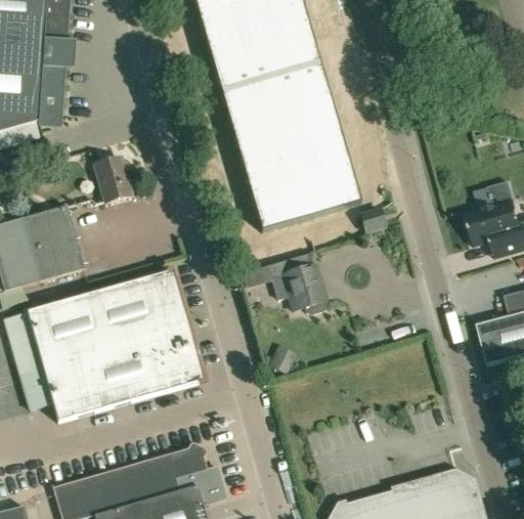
[(0,0),(0,128),(38,118),(39,111),(59,112),(63,65),(42,62),(44,38),(66,39),(68,0),(0,0)]
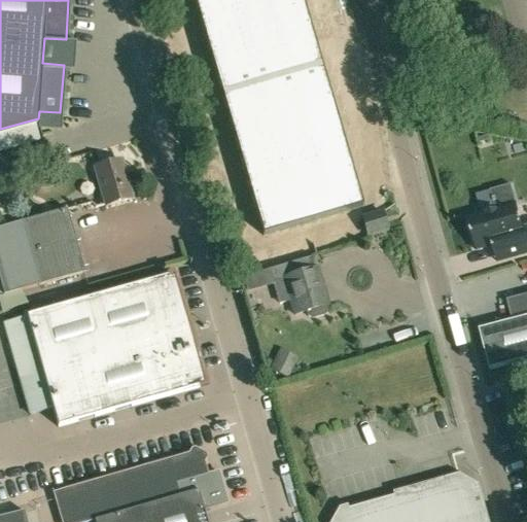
[(195,0),(264,230),(363,201),(303,0),(195,0)]
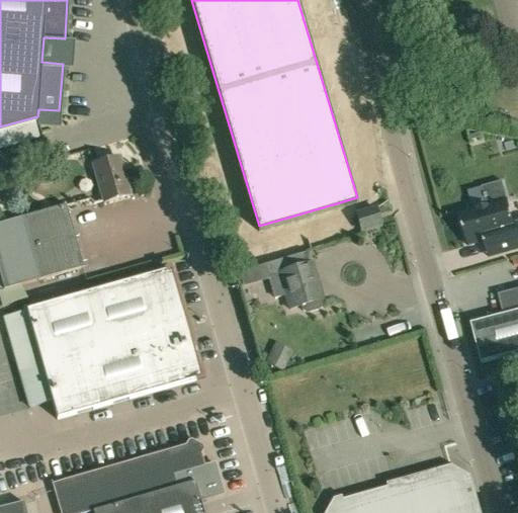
[(321,29),(348,164),(380,157),(354,22),(321,29)]
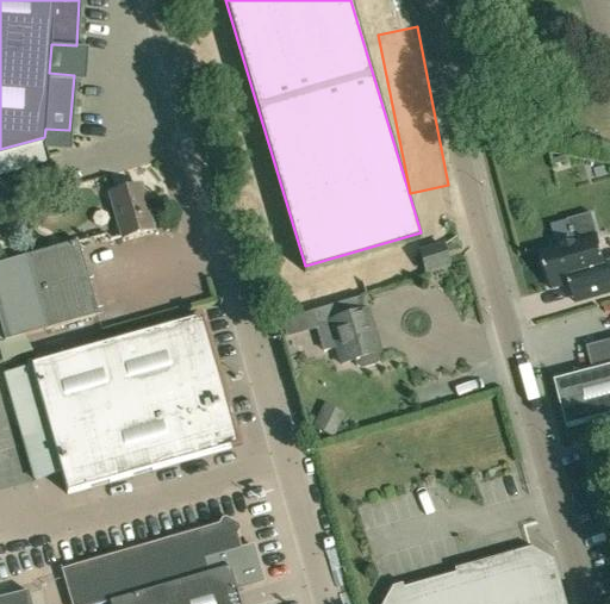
[(123,232),(153,224),(139,180),(110,188),(123,232)]
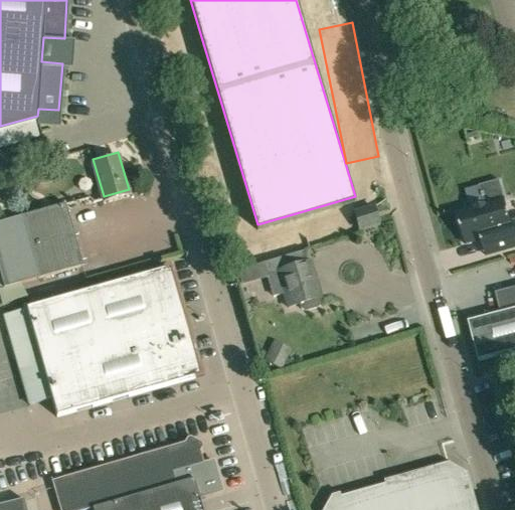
[(457,210),(465,238),(481,234),(485,249),(505,243),(514,240),(514,212),(510,214),(505,196),(499,175),(479,181),(483,198),(473,201),(472,204),(473,206),(457,210)]
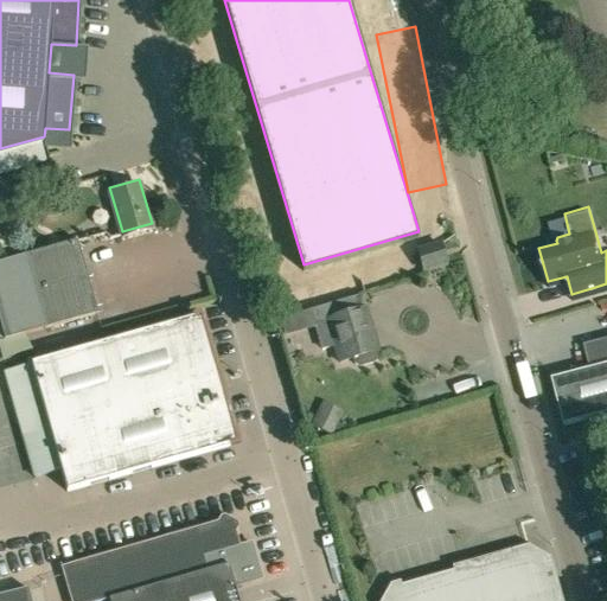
[(0,321),(4,334),(97,308),(77,236),(0,256),(0,321)]
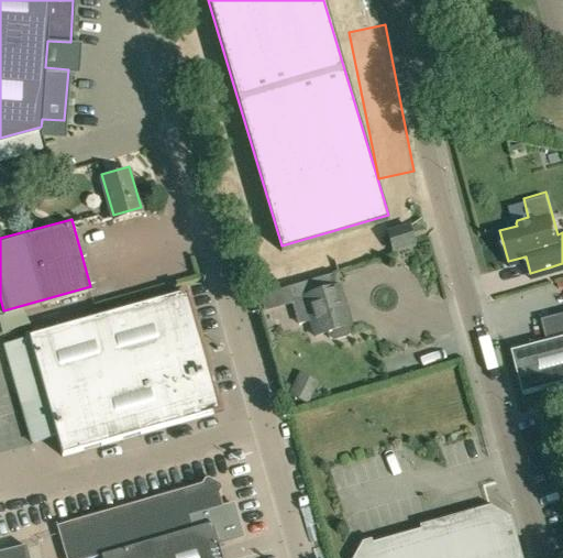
[(393,247),(414,240),(407,221),(387,228),(393,247)]
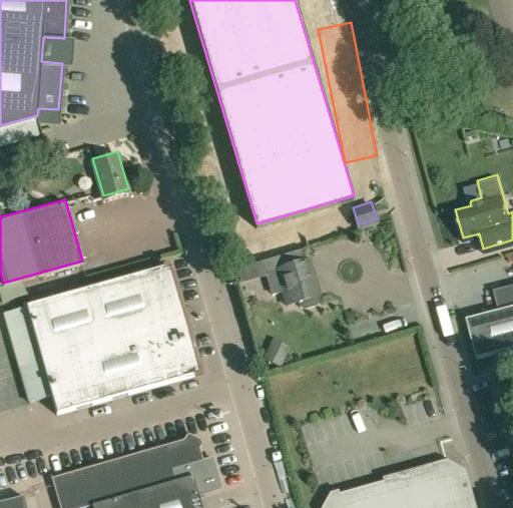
[(265,258),(262,258),(272,292),(284,289),(288,302),(299,299),(301,303),(305,306),(317,302),(319,298),(318,293),(320,293),(306,244),(305,244),(264,257),(265,258)]
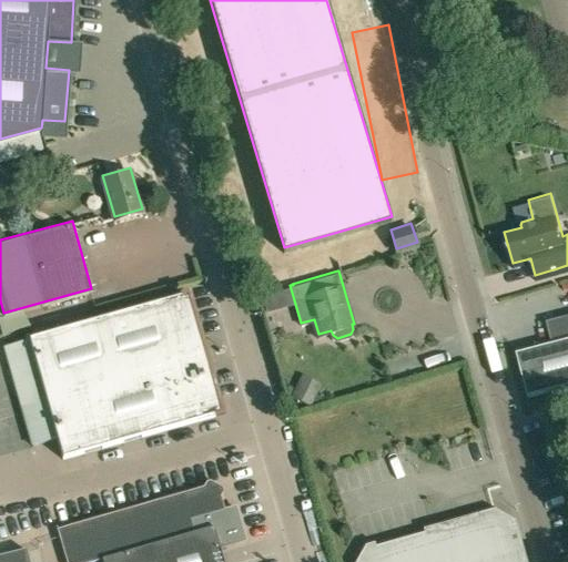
[(3,343),(20,402),(46,395),(204,350),(188,290),(29,335),(3,343)]
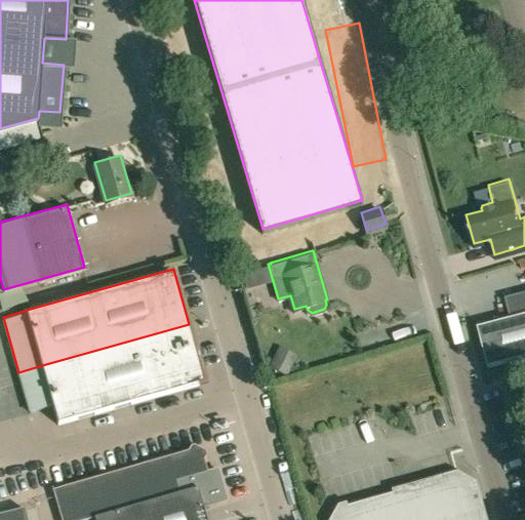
[(488,361),(524,351),(524,287),(505,292),(510,313),(478,322),(488,361)]
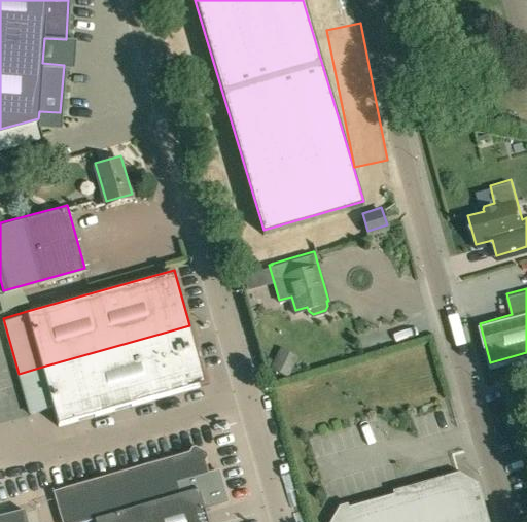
[(42,367),(19,374),(29,408),(53,402),(58,422),(205,381),(189,325),(42,367)]
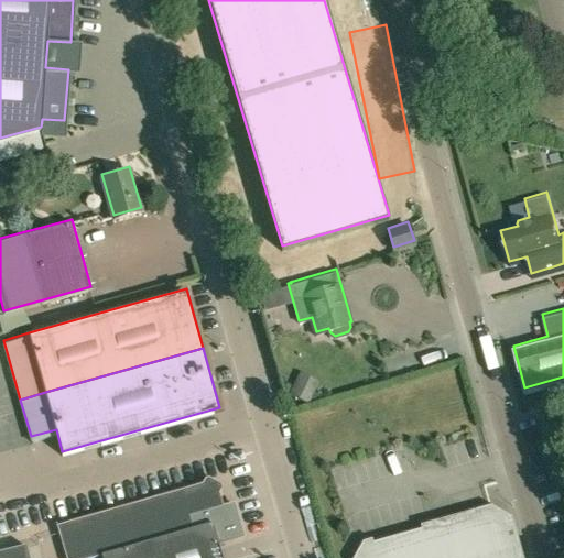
[(430,350),(407,356),(410,369),(433,362),(430,350)]
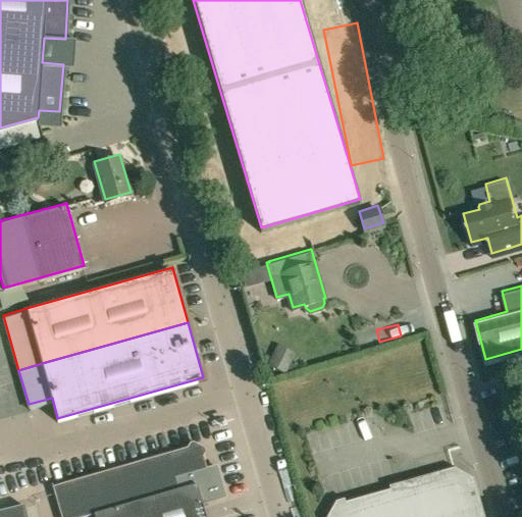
[(273,347),(266,362),(285,370),(293,355),(273,347)]
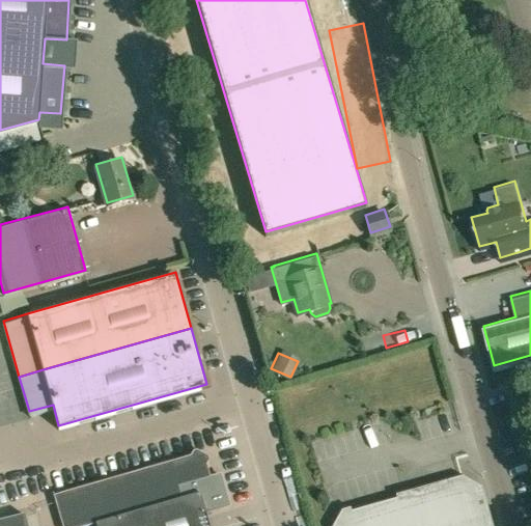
[(208,474),(203,458),(193,452),(53,493),(62,525),(74,525),(94,520),(95,525),(210,525),(204,508),(228,502),(219,471),(208,474)]
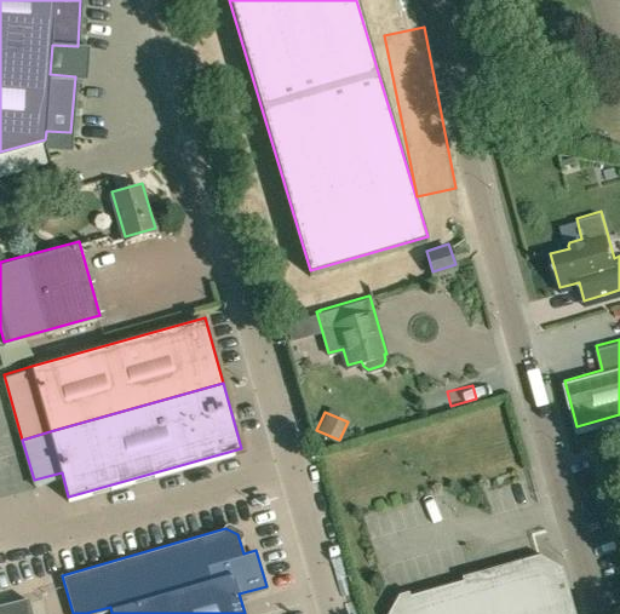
[(573,613),(561,567),(540,556),(403,595),(391,613),(573,613)]
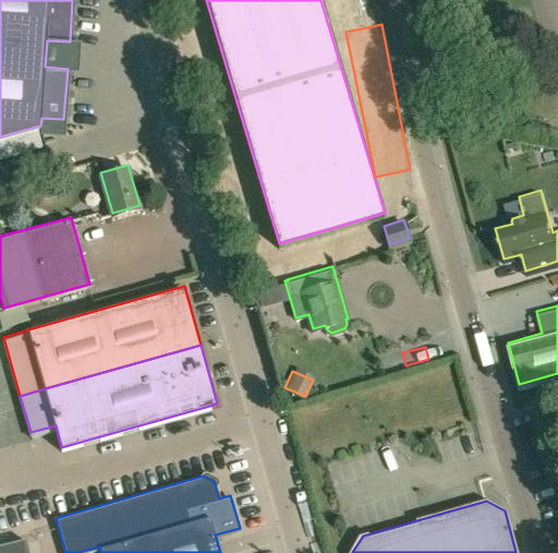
[(0,552),(28,552),(25,537),(0,542),(0,552)]
